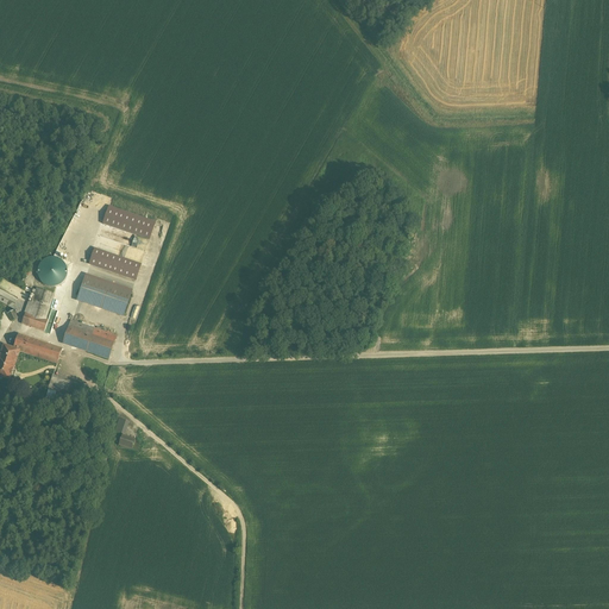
[(102,225),(149,240),(150,240),(156,223),(108,207),(102,225)]
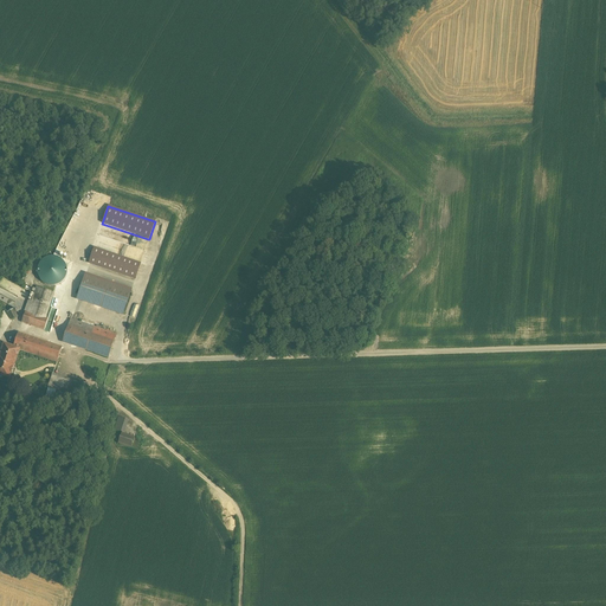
[(140,263),(95,247),(89,264),(135,281),(141,263),(140,263)]
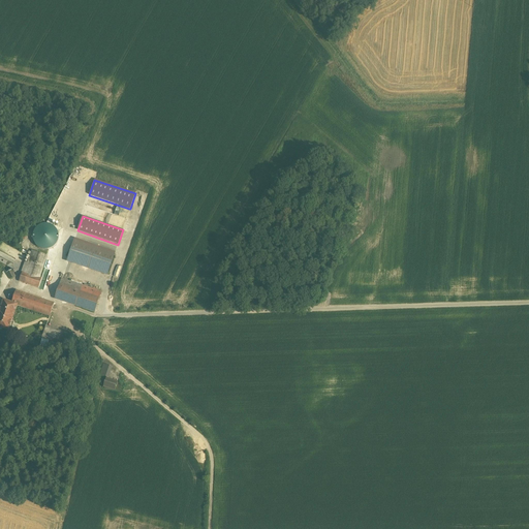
[(114,255),(73,241),(67,261),(106,275),(114,255)]
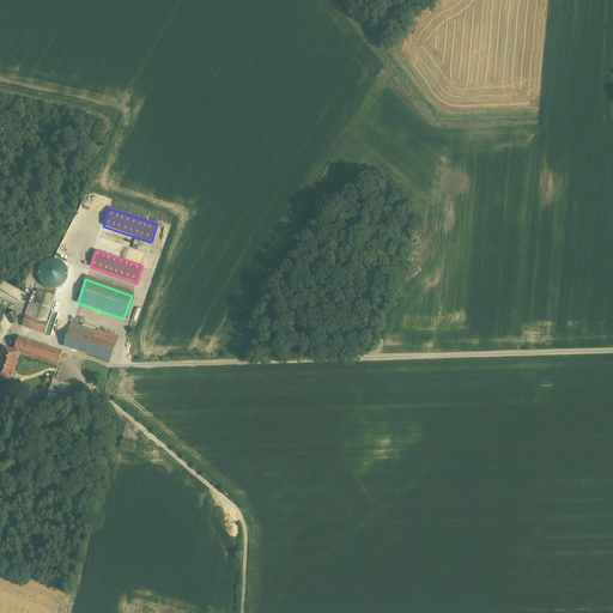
[(25,316),(22,326),(44,334),(48,323),(46,322),(54,297),(37,291),(32,305),(28,304),(24,316),(25,316)]
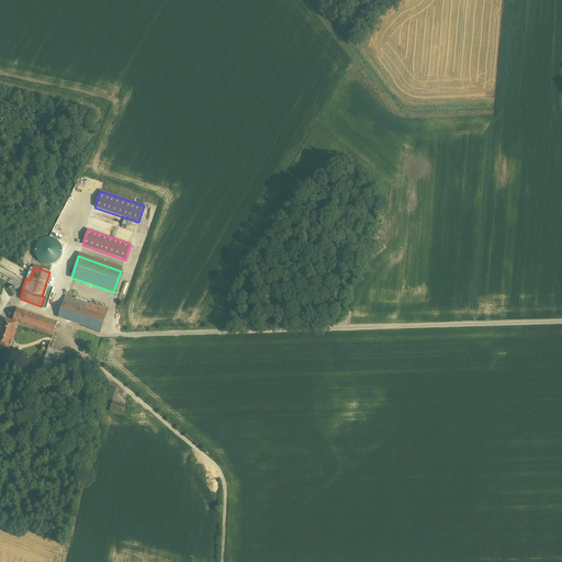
[(52,277),(51,279),(51,280),(51,281),(52,282),(52,283),(53,284),(54,285),(55,287),(56,287),(57,288),(58,288),(59,288),(60,288),(62,287),(64,287),(64,285),(65,284),(66,283),(66,282),(67,281),(67,279),(67,278),(66,277),(66,276),(65,274),(64,273),(63,272),(62,272),(60,272),(59,271),(58,271),(56,272),(55,272),(54,273),(53,273),(53,274),(52,276),(52,277)]
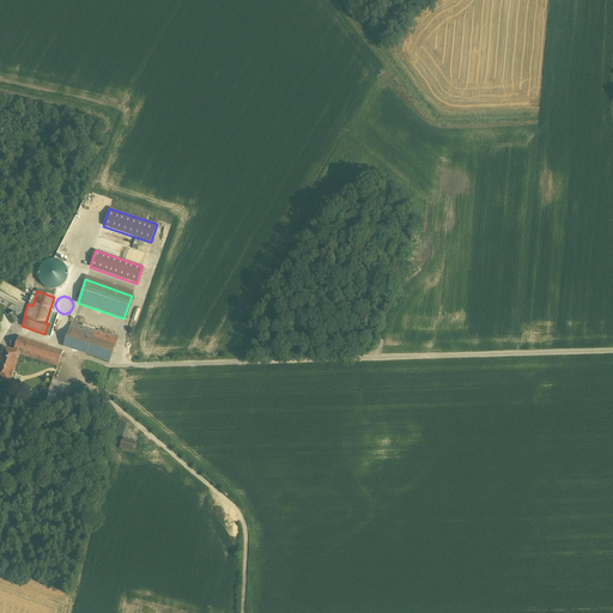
[(13,314),(7,317),(11,325),(18,321),(13,314)]
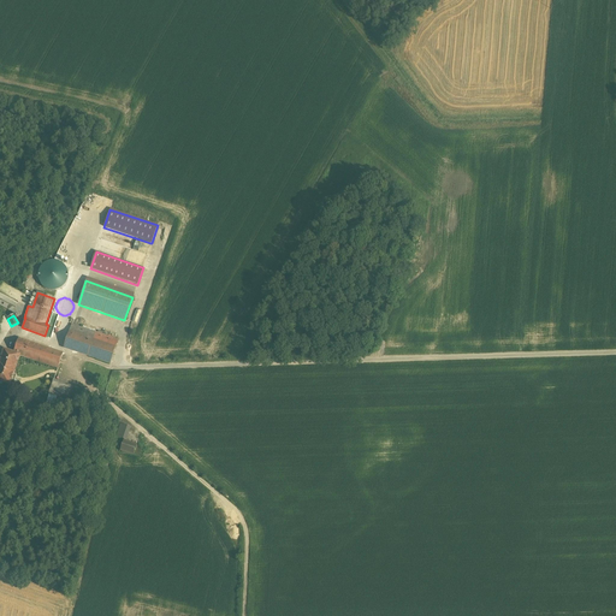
[(72,325),(64,348),(110,363),(118,341),(72,325)]
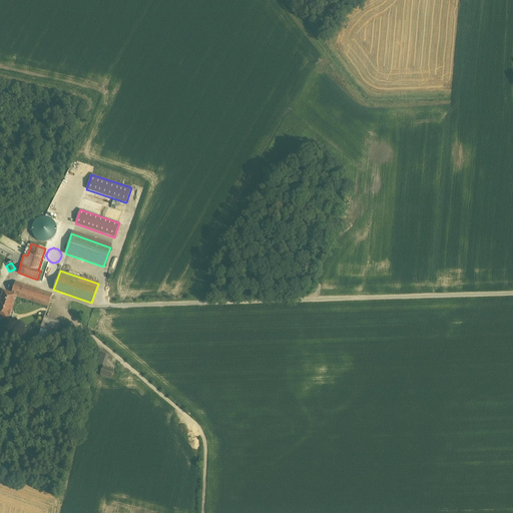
[(15,282),(11,295),(16,297),(48,307),(52,295),(15,282)]
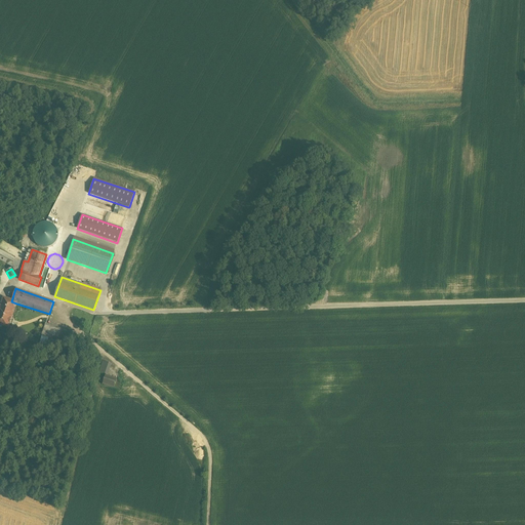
[(11,301),(3,298),(0,307),(0,325),(8,328),(16,304),(11,301)]
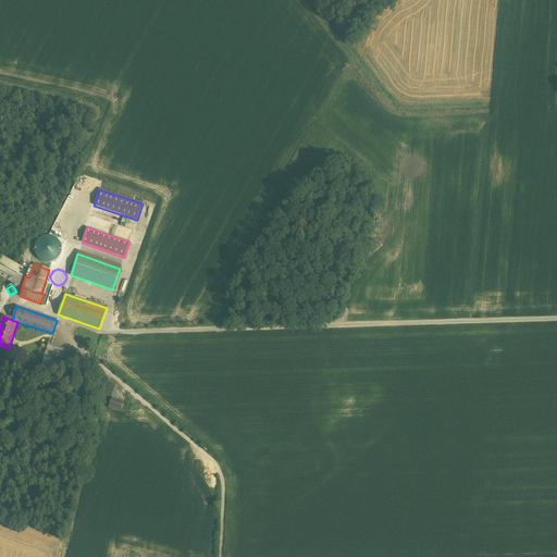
[(70,353),(48,345),(45,355),(66,362),(70,353)]
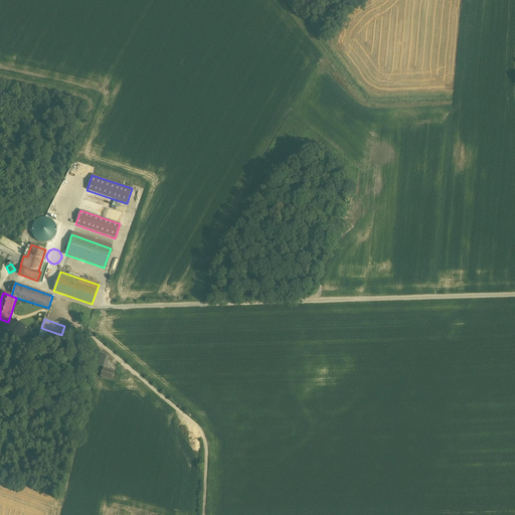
[(97,365),(105,368),(108,357),(100,354),(97,365)]
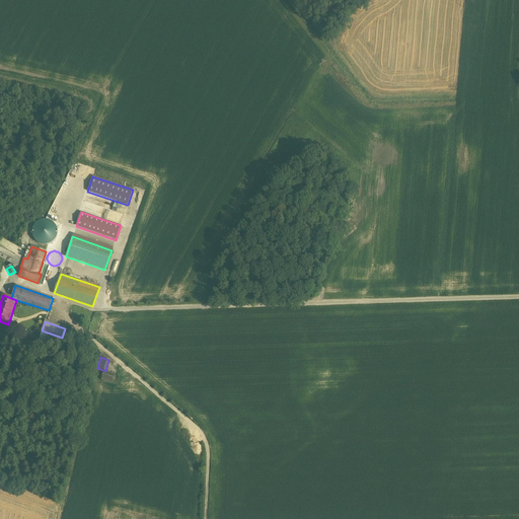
[(115,375),(104,372),(101,379),(112,382),(115,375)]
